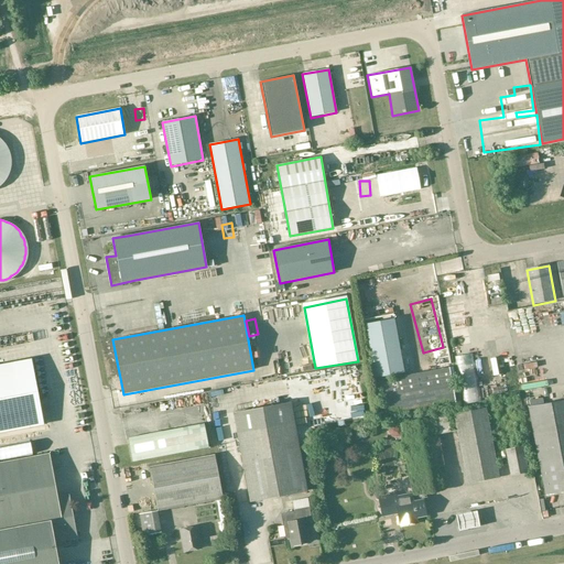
[(366,324),(376,379),(403,373),(393,318),(366,324)]
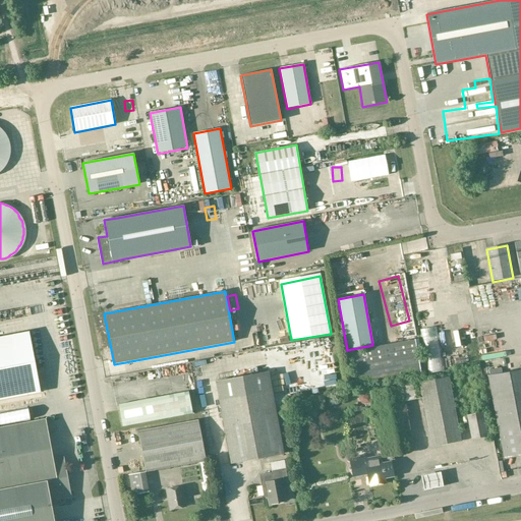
[(442,369),(433,330),(420,333),(428,371),(442,369)]
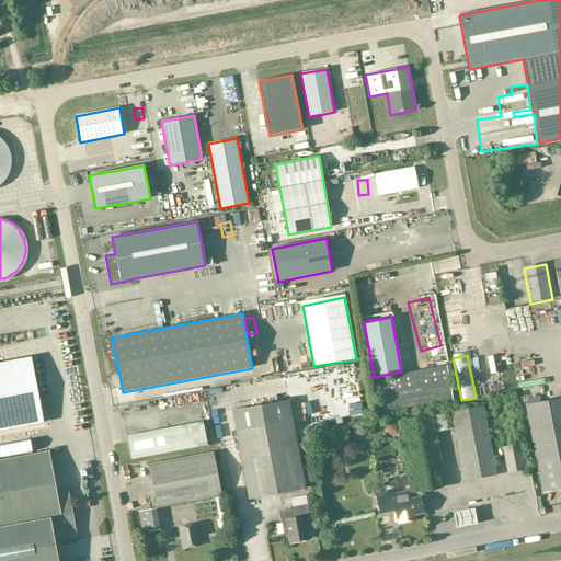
[(32,357),(0,363),(0,430),(44,422),(32,357)]
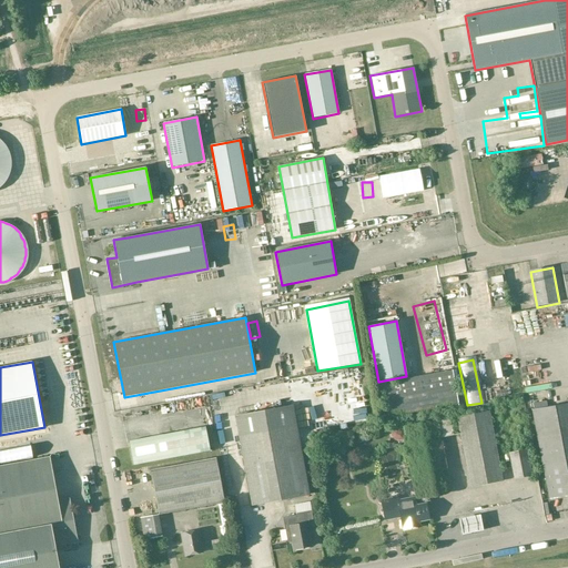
[(382,384),(387,417),(458,403),(453,371),(382,384)]
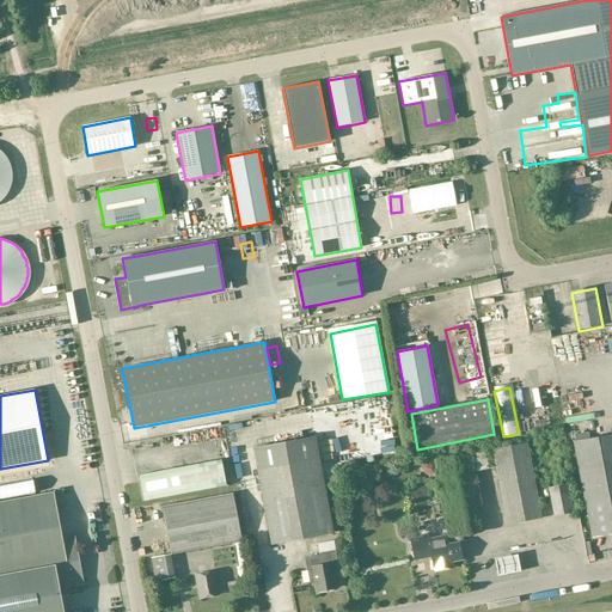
[(544,423),(554,423),(554,405),(544,405),(544,423)]
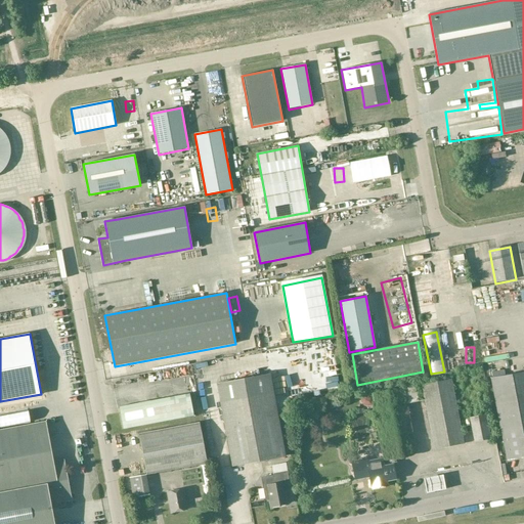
[(523,373),(490,380),(507,463),(523,459),(523,373)]
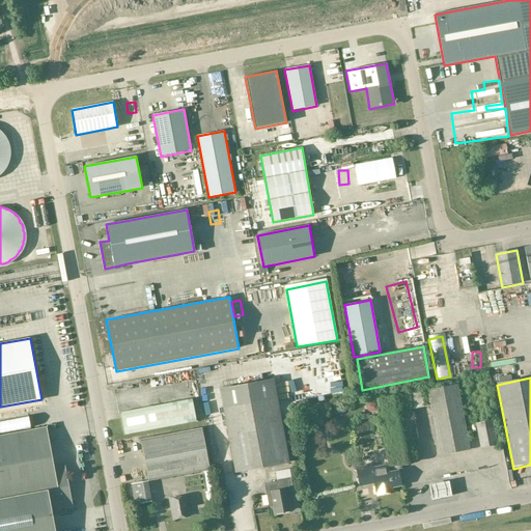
[(273,380),(221,389),(236,472),(288,463),(273,380)]
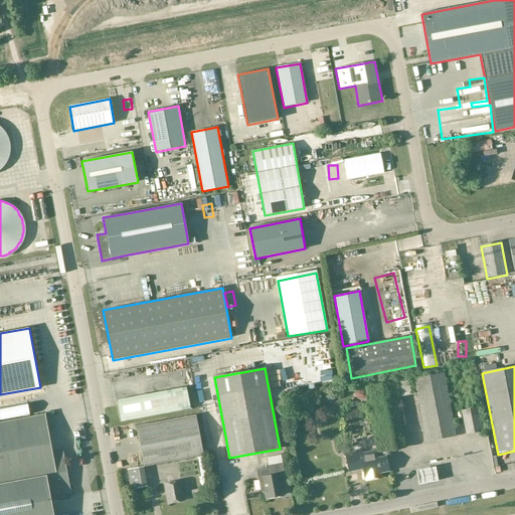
[(425,443),(456,437),(444,374),(413,379),(425,443)]
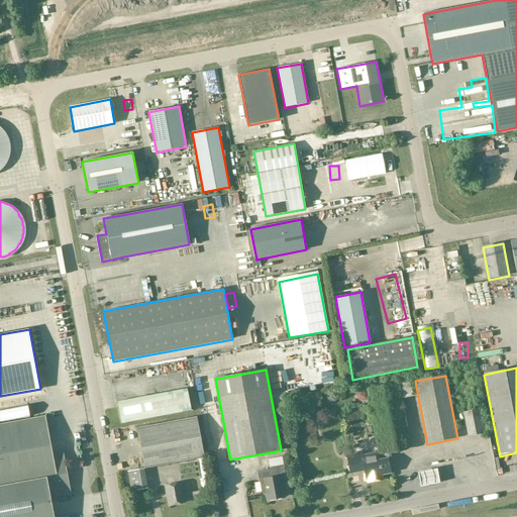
[(390,451),(410,447),(400,399),(411,397),(409,382),(398,384),(368,390),(380,453),(381,453),(390,451)]
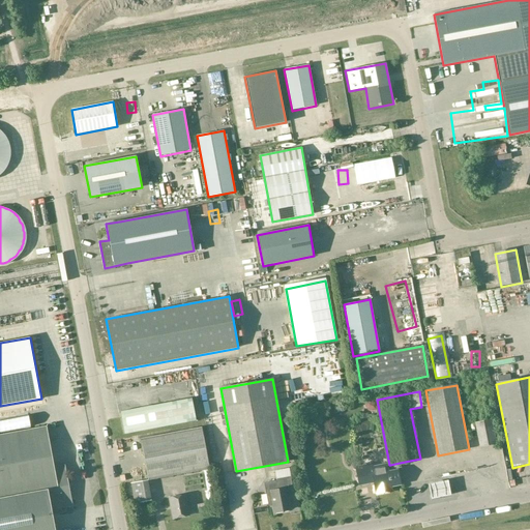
[(124,435),(196,421),(192,399),(120,411),(124,435)]
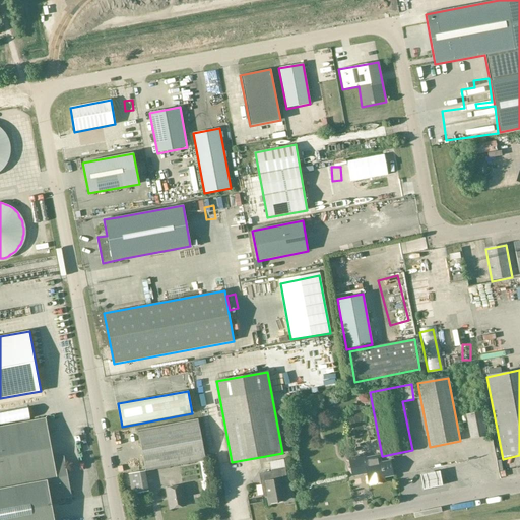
[(414,402),(407,405),(410,411),(416,409),(414,402)]
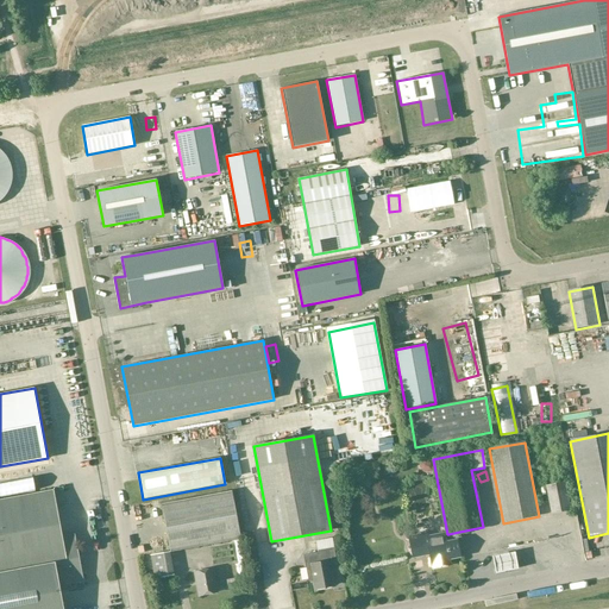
[(551,514),(570,510),(564,484),(546,488),(551,514)]
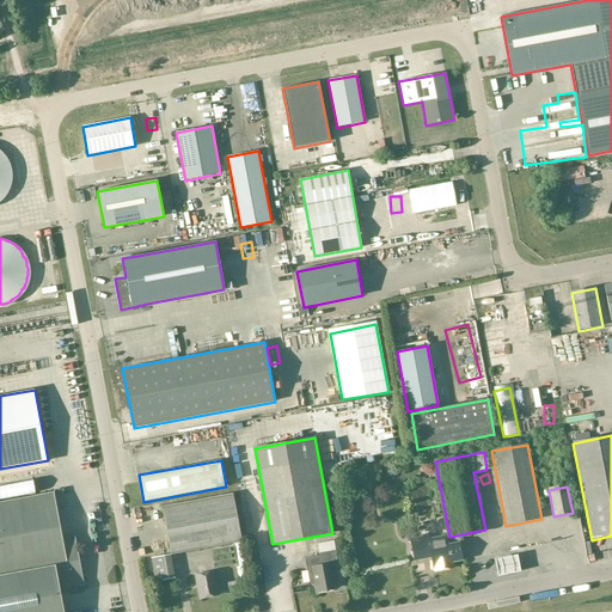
[(0,611),(63,611),(60,589),(84,585),(75,537),(62,539),(54,493),(0,501),(0,611)]
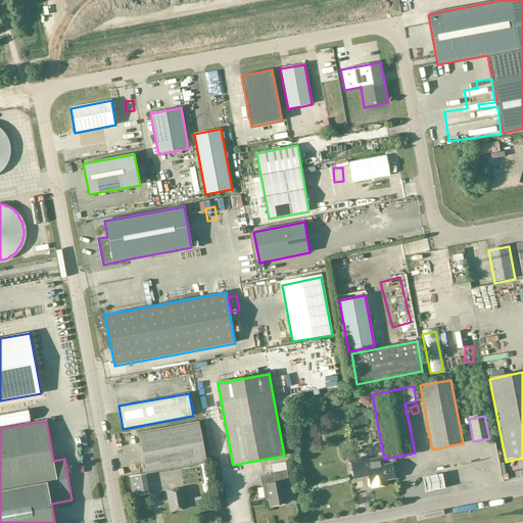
[(199,423),(139,433),(146,474),(206,464),(199,423)]
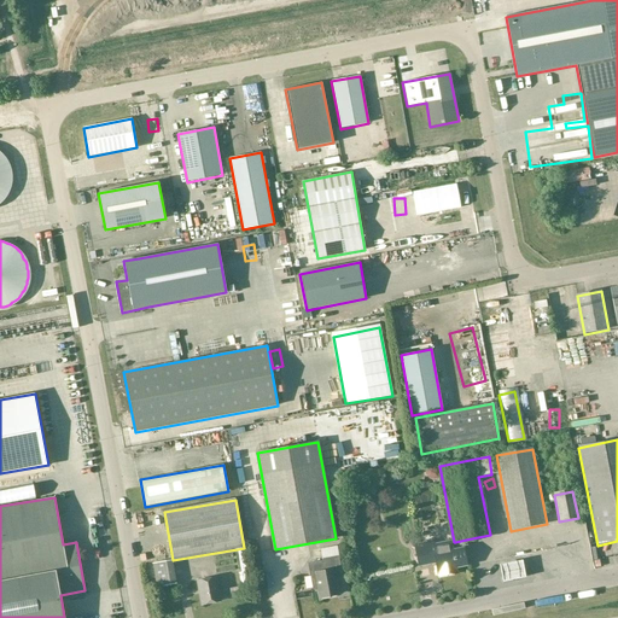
[(496,518),(497,525),(491,525),(493,538),(508,536),(506,517),(496,518)]
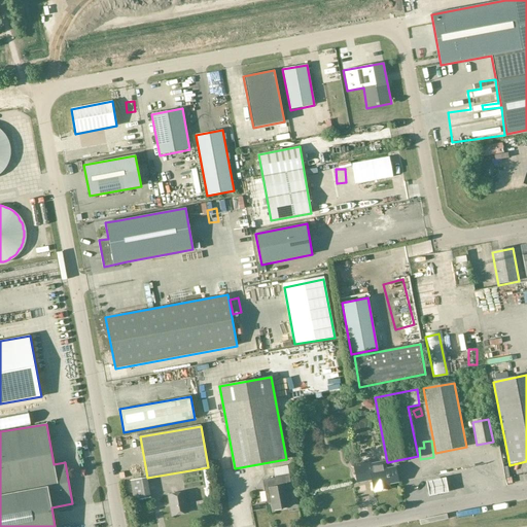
[(398,483),(395,468),(398,467),(397,460),(388,462),(389,469),(386,470),(385,462),(371,465),(370,461),(352,464),(355,484),(371,481),(373,492),(390,489),(389,485),(398,483)]
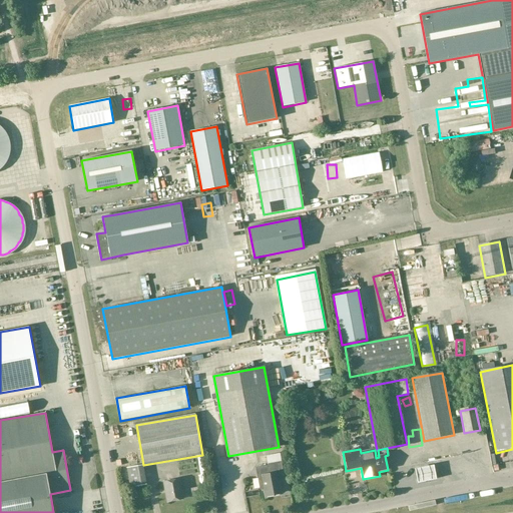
[(209,494),(201,455),(196,456),(200,475),(198,476),(202,495),(209,494)]
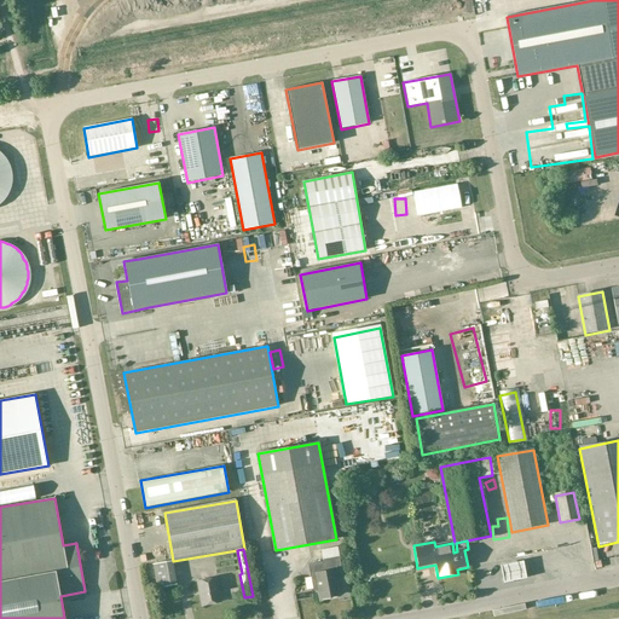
[(317,573),(322,599),(339,596),(335,574),(342,573),(340,556),(323,560),(325,572),(317,573)]
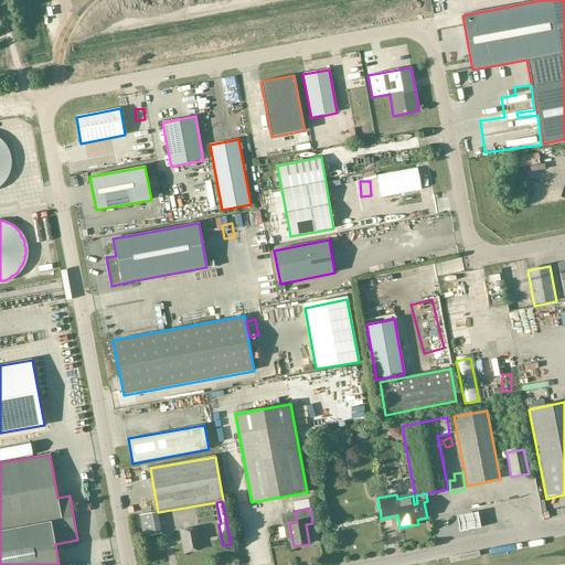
[(477,515),(456,520),(459,535),(479,532),(477,515)]
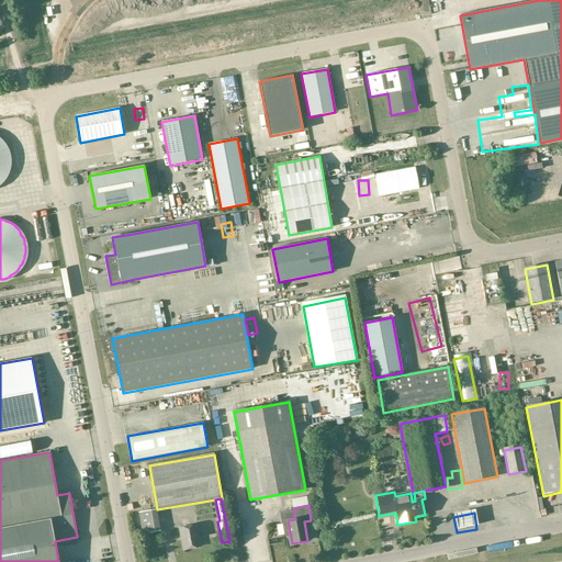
[(195,525),(180,528),(183,550),(200,547),(195,525)]
